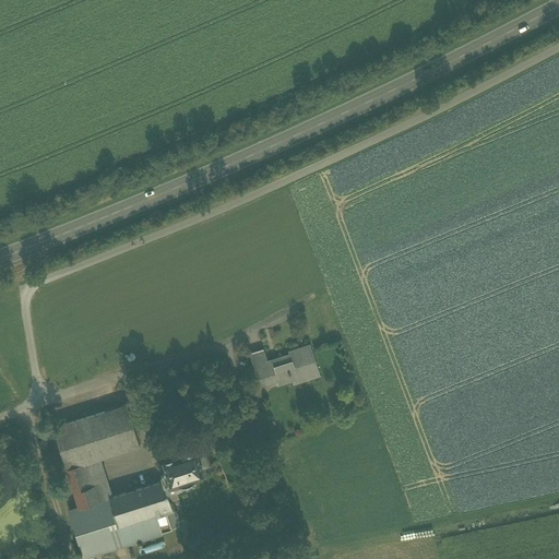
[(254,367),(260,385),(276,381),(281,379),(280,373),(288,370),(290,378),(292,377),(293,380),(294,383),(301,381),(320,376),(310,343),(288,351),(289,354),(268,360),(266,361),(268,365),(264,366),(263,364),(254,367)]
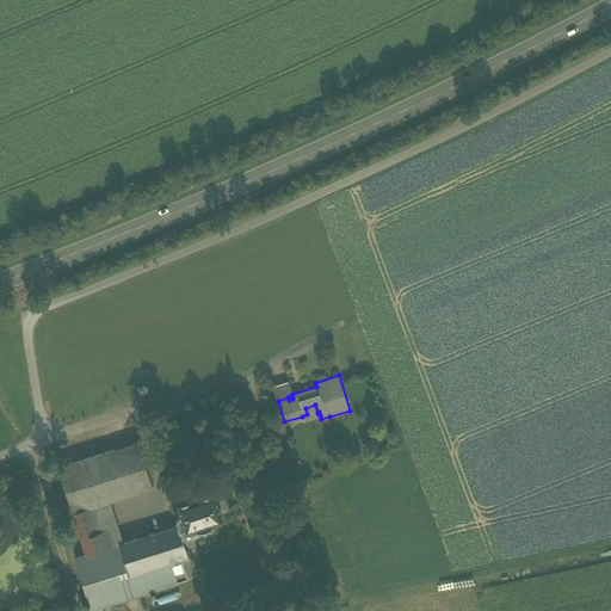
[(272,386),(278,401),(288,397),(289,400),(292,399),(291,395),(292,394),(288,381),(272,386)]
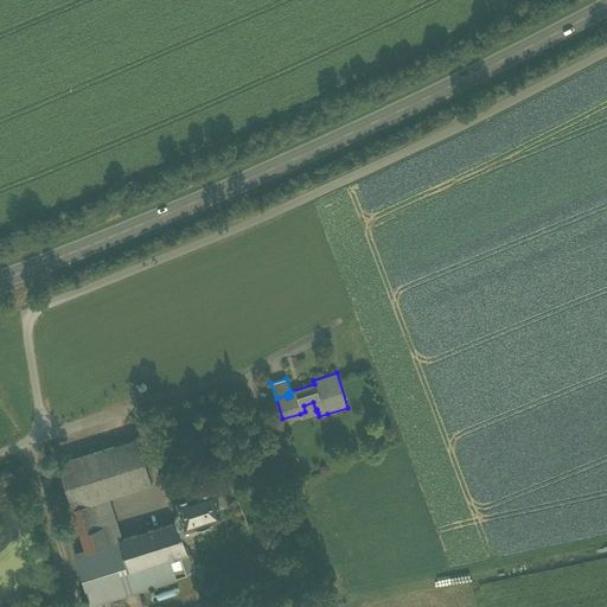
[(305,411),(300,414),(301,419),(318,413),(317,409),(315,410),(313,402),(304,406),(305,411)]
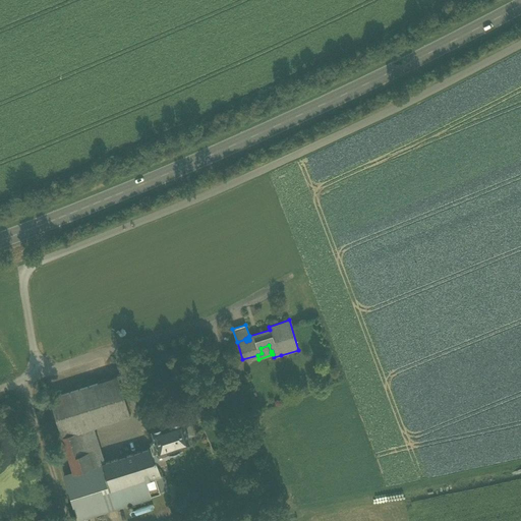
[(50,398),(62,437),(93,427),(130,415),(118,377),(50,398)]
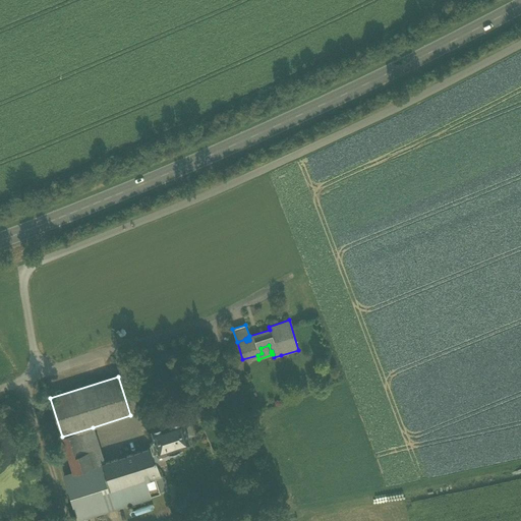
[(152,448),(159,466),(161,465),(167,464),(165,459),(170,458),(172,454),(171,450),(176,450),(179,448),(182,447),(181,444),(190,441),(188,436),(195,433),(191,421),(184,423),(183,418),(177,419),(176,417),(162,422),(163,424),(154,427),(153,429),(155,438),(153,439),(151,443),(152,448)]
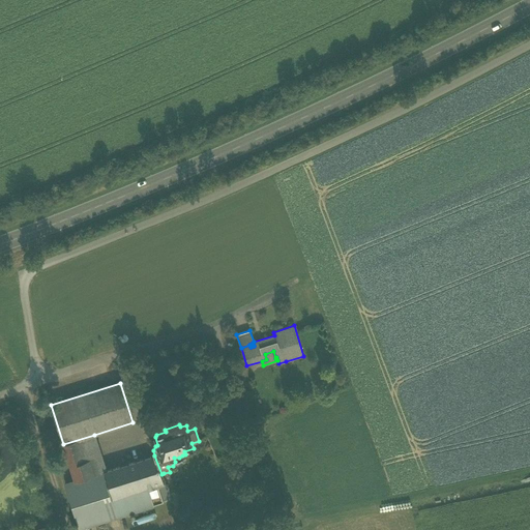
[(106,471),(94,435),(63,444),(75,480),(106,471)]
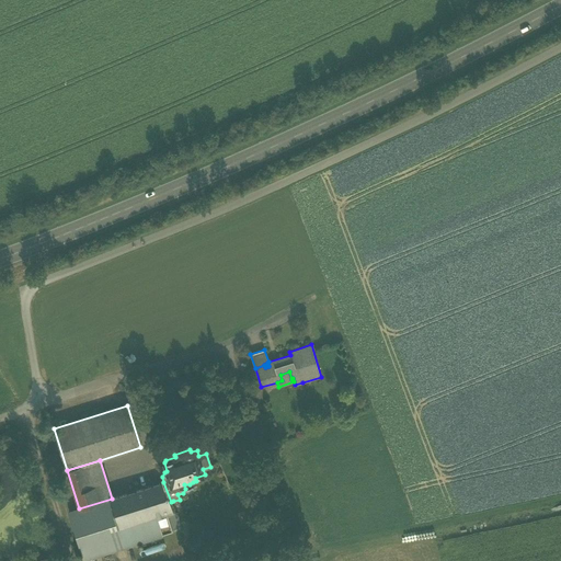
[(163,482),(112,499),(79,508),(69,512),(83,559),(173,530),(168,515),(174,514),(174,513),(173,512),(173,511),(171,502),(163,482)]
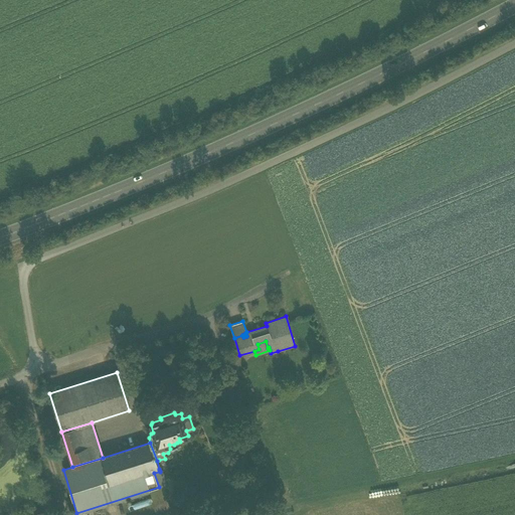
[(154,473),(159,487),(166,484),(161,471),(160,471),(160,472),(154,473)]
